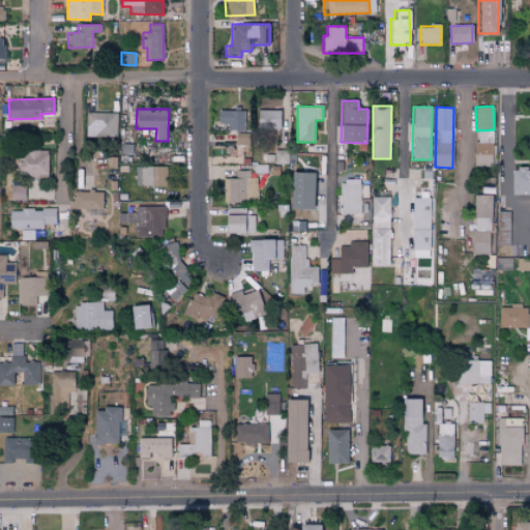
[(243,111),(218,110),(218,124),(228,124),(228,130),(243,130),(243,111)]
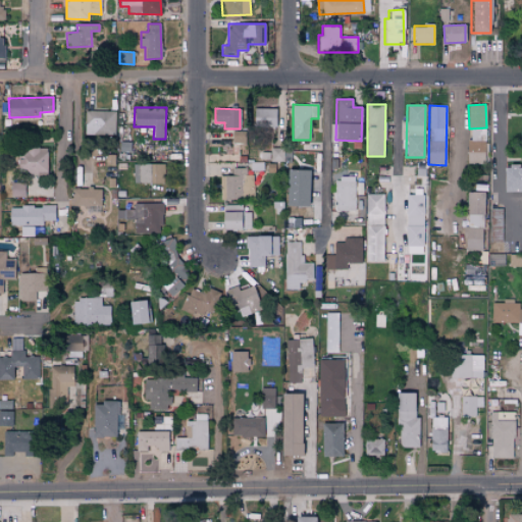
[(274,126),(275,109),(254,108),(253,125),(274,126)]
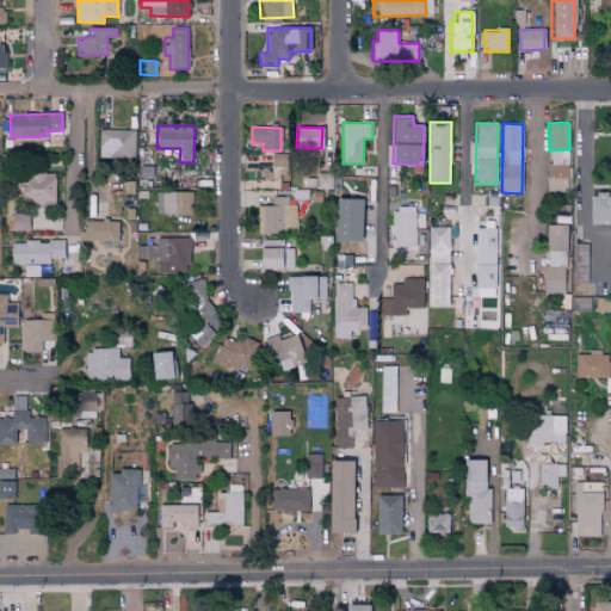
[(136,156),(135,129),(99,130),(100,158),(136,156)]
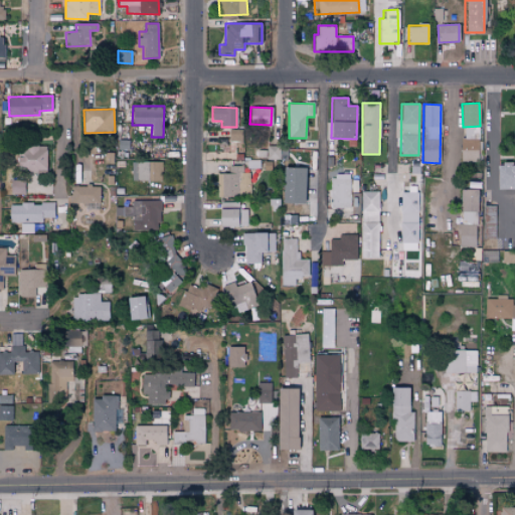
[(478,128),(465,128),(465,138),(461,138),(461,162),(479,162),(478,128)]
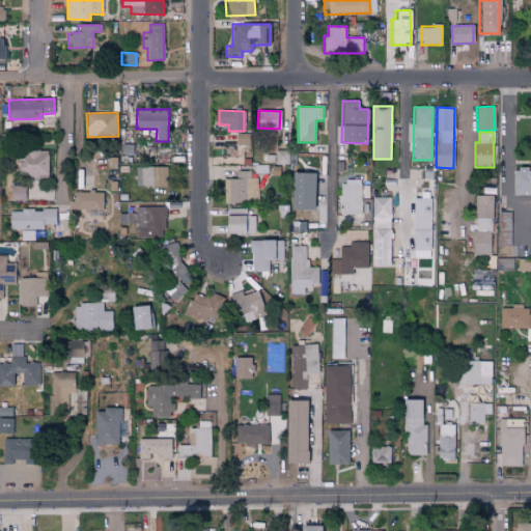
[(236,147),(249,146),(248,133),(235,134),(236,147)]
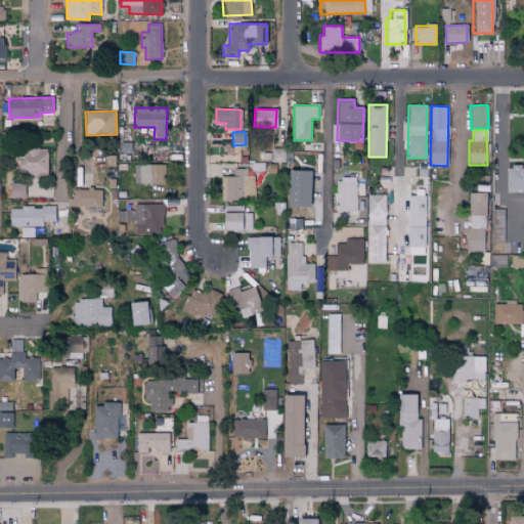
[(47,173),(47,149),(16,149),(16,174),(47,173)]
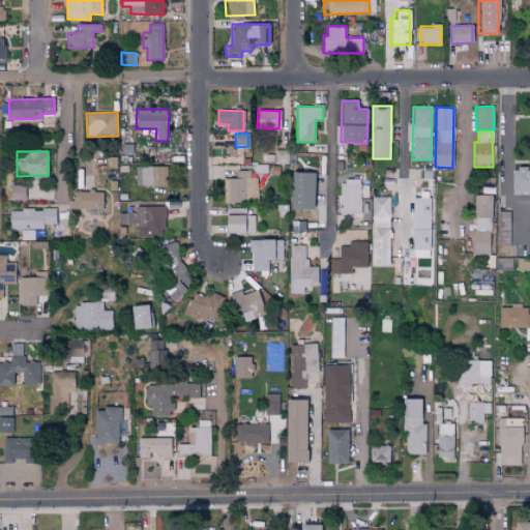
[(166,167),(135,167),(135,186),(167,186),(166,167)]
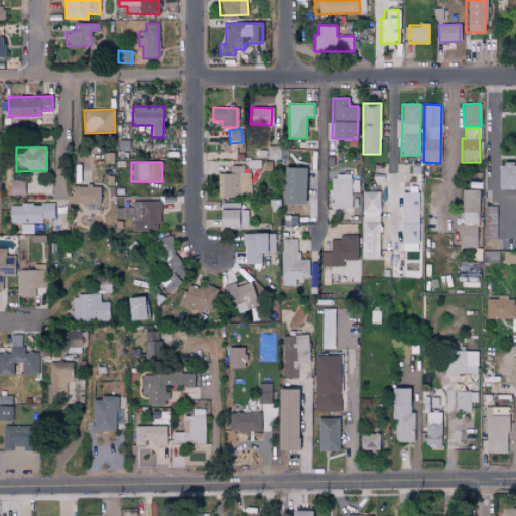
[(497,189),(515,188),(515,162),(497,163),(497,189)]
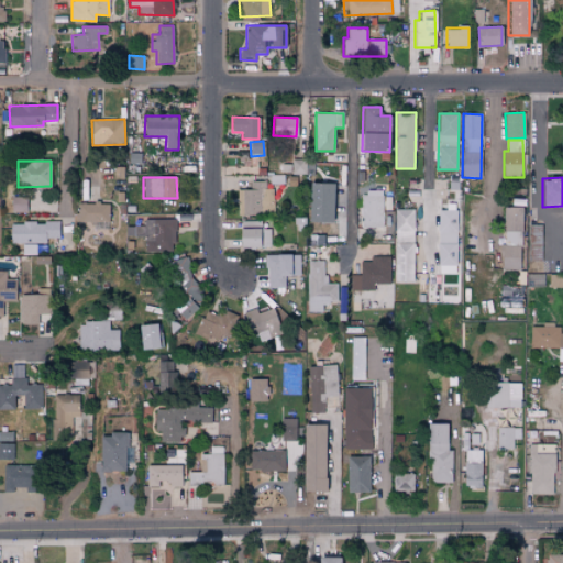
[(236,190),(238,216),(274,214),(274,189),(266,189),(266,181),(250,181),(250,189),(236,190)]
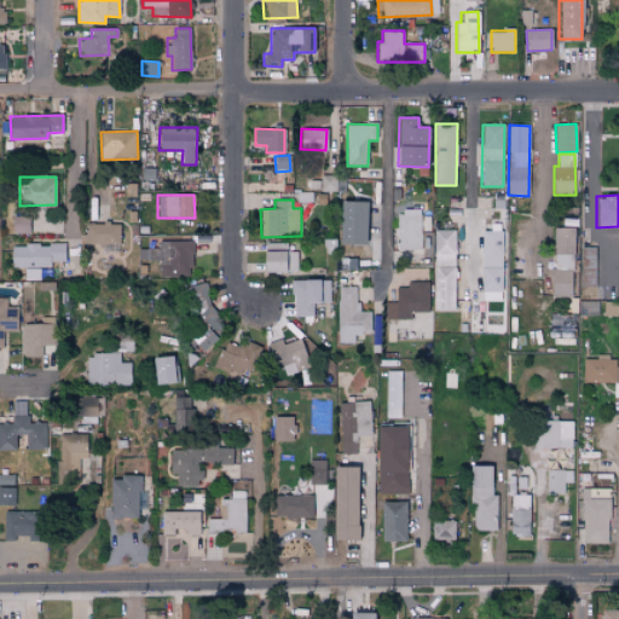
[(340,244),(366,246),(366,202),(341,201),(340,244)]
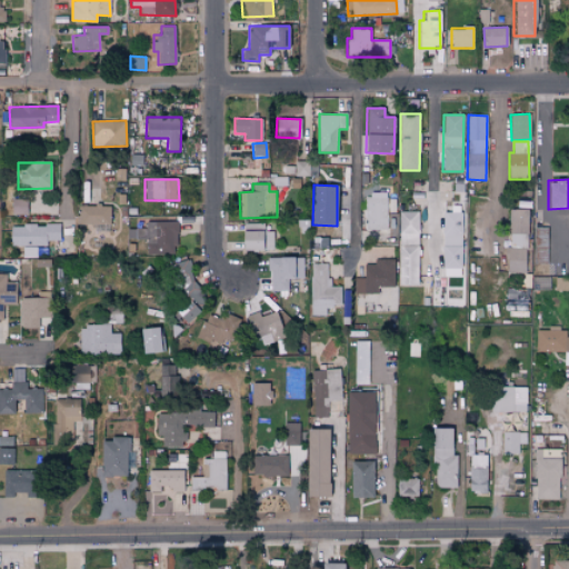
[(365,230),(387,230),(388,198),(365,197),(365,230)]
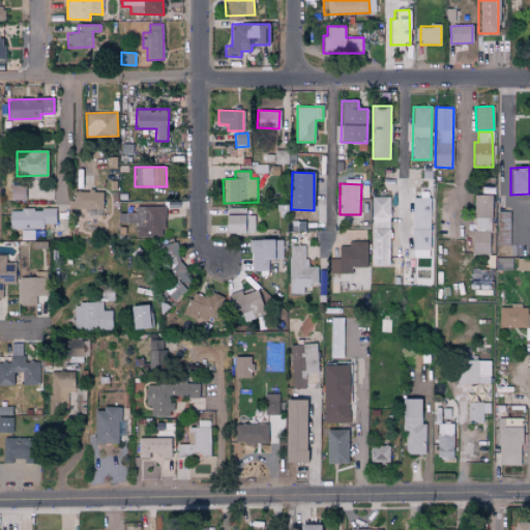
[(10,199),(26,199),(25,184),(10,184),(10,199)]
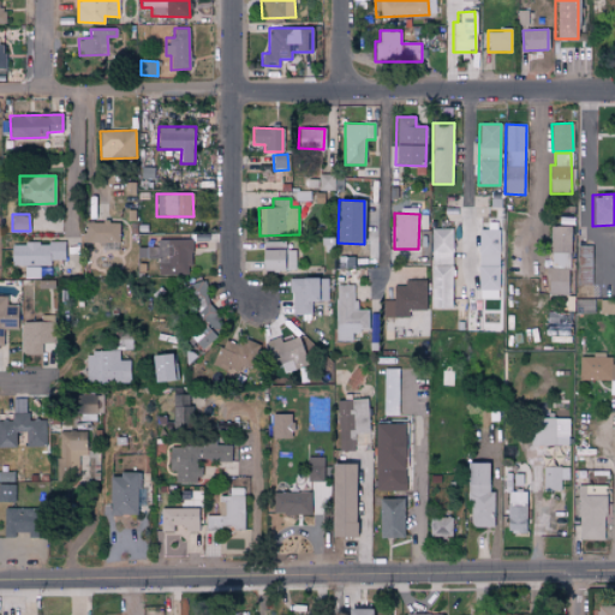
[(84,221),(84,243),(118,244),(118,222),(84,221)]
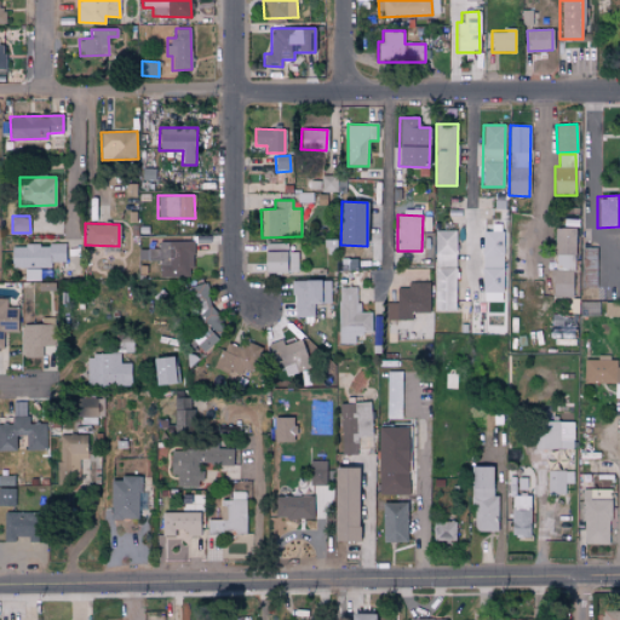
[(574,298),(575,228),(555,228),(555,270),(551,270),(551,297),(574,298)]
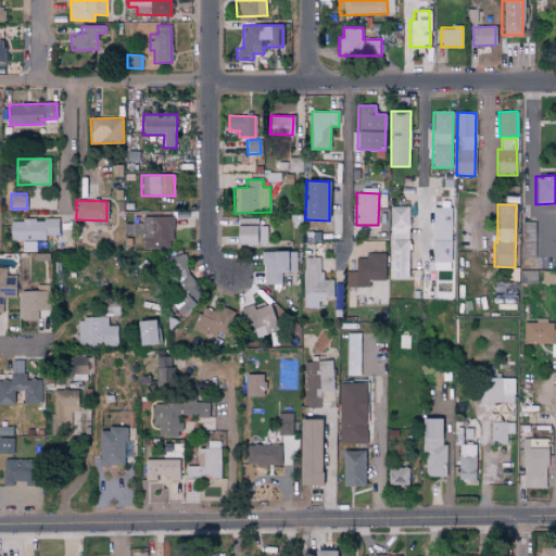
[(409,239),(408,206),(390,206),(390,239),(409,239)]
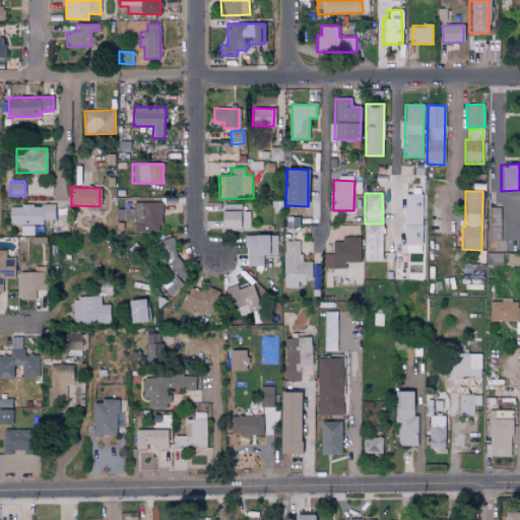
[(423,194),(404,194),(403,245),(421,245),(423,194)]
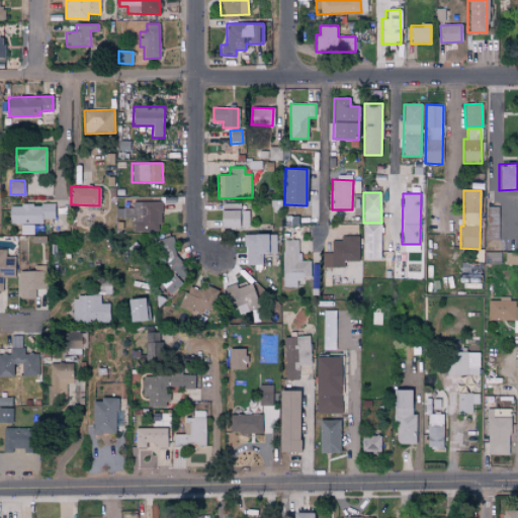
[(160,201),(133,202),(133,207),(115,208),(116,223),(132,222),(132,232),(160,231),(160,201)]
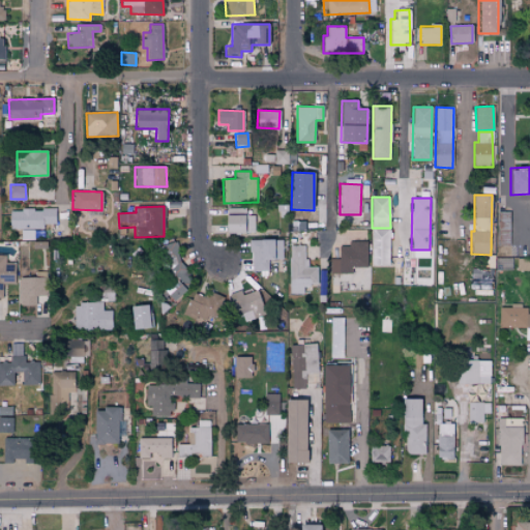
[(246,208),(225,208),(226,233),(256,233),(255,215),(246,215),(246,208)]
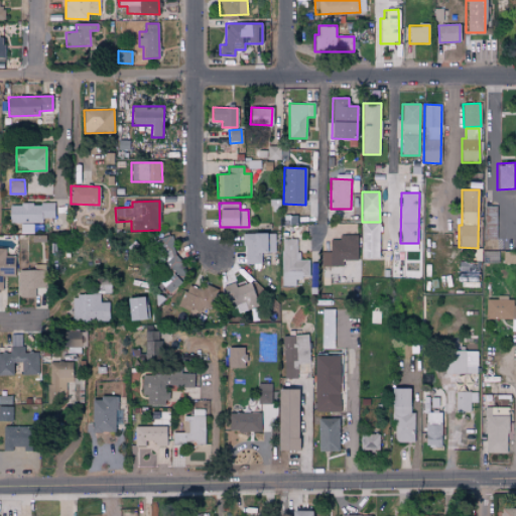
[(53,204),(9,205),(10,223),(42,223),(42,218),(53,218),(53,204)]
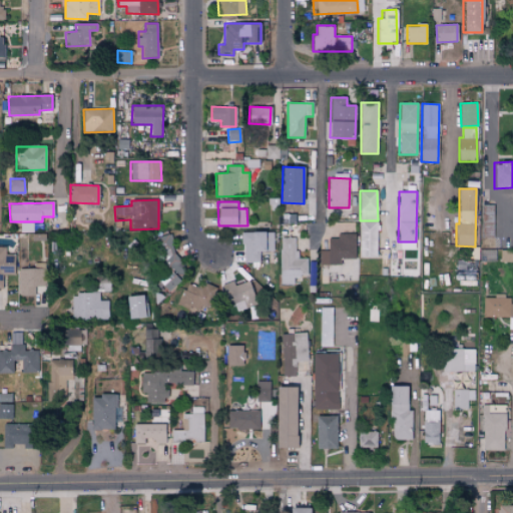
[(360,258),(377,258),(377,221),(360,221),(360,258)]
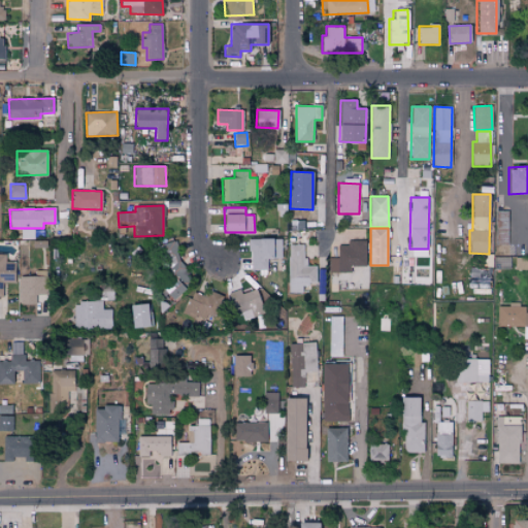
[(250,239),(251,275),(271,274),(271,260),(277,260),(276,238),(250,239)]
